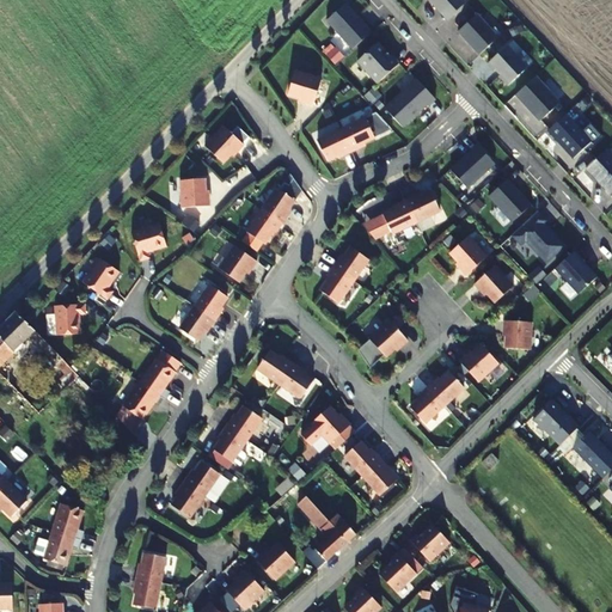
[(428,0),(441,14),(457,0),(428,0)]
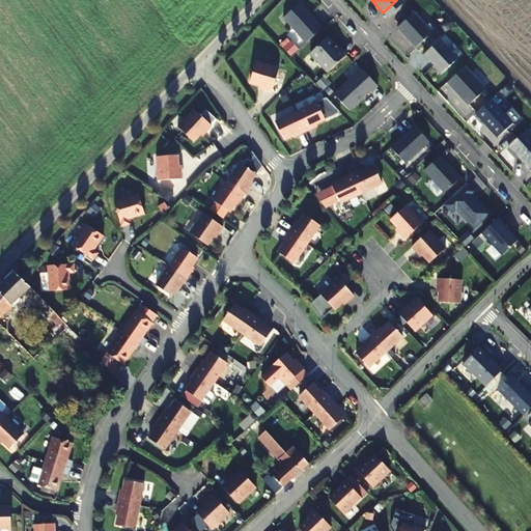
[(388,18),(404,2),(402,0),(396,0),(383,12),(388,18)]
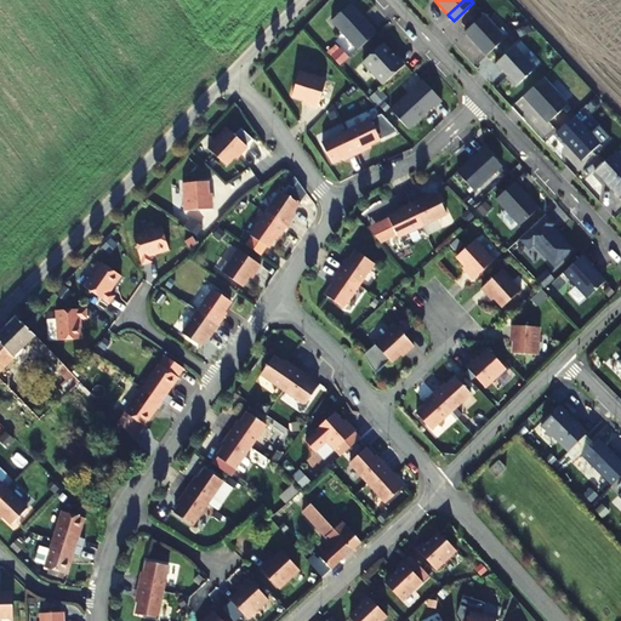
[(358,50),(377,32),(351,3),(331,21),(358,50)]
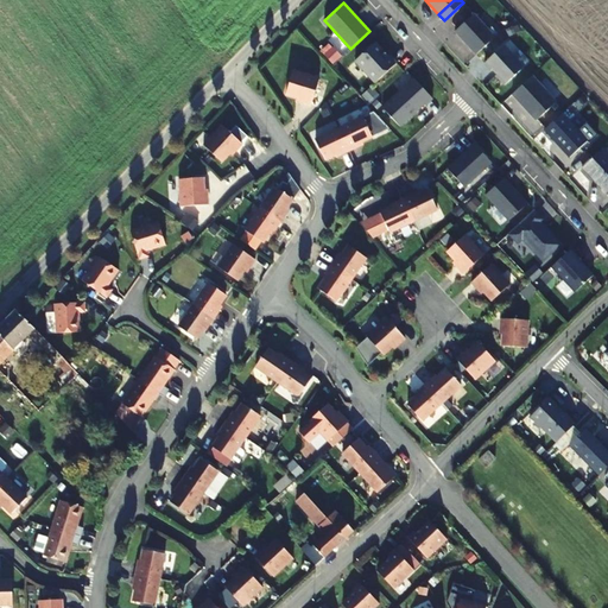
[(476,55),(495,37),(474,14),(455,32),(476,55)]
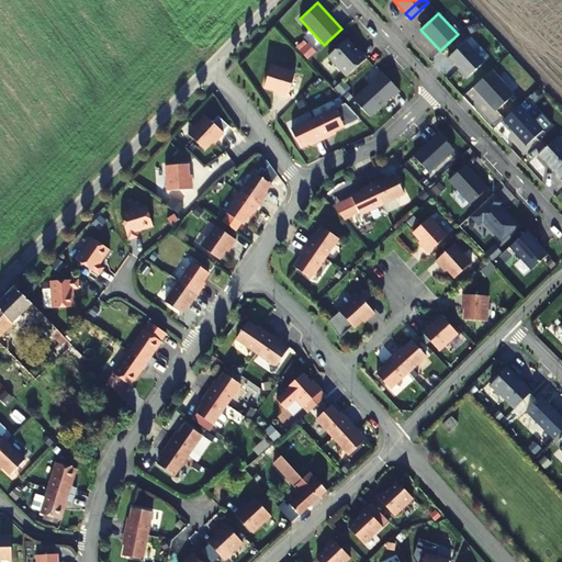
[(347,40),(328,56),(347,77),(367,58),(360,51),(359,52),(347,40)]
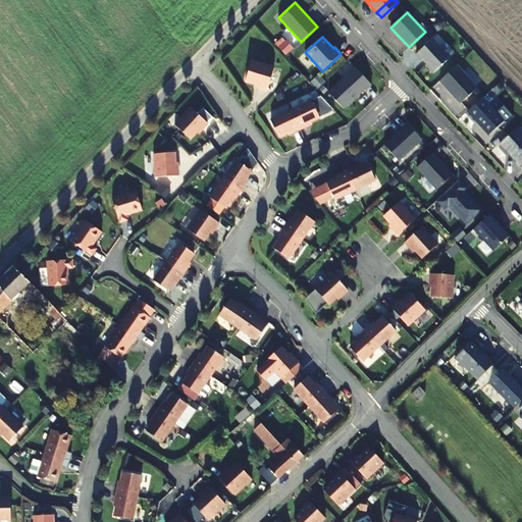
[(450,58),(432,40),(416,54),(422,60),(423,59),(427,64),(425,65),(433,73),(450,58)]
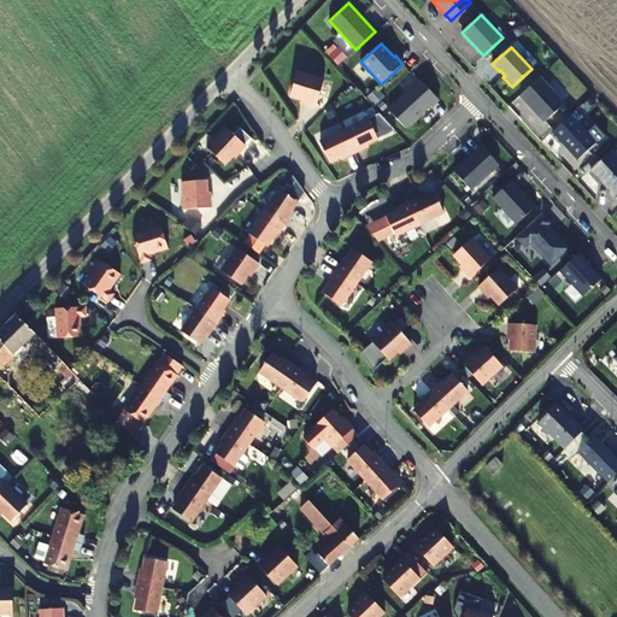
[(324,80),(298,71),(291,94),(307,100),(306,103),(316,106),(324,80)]
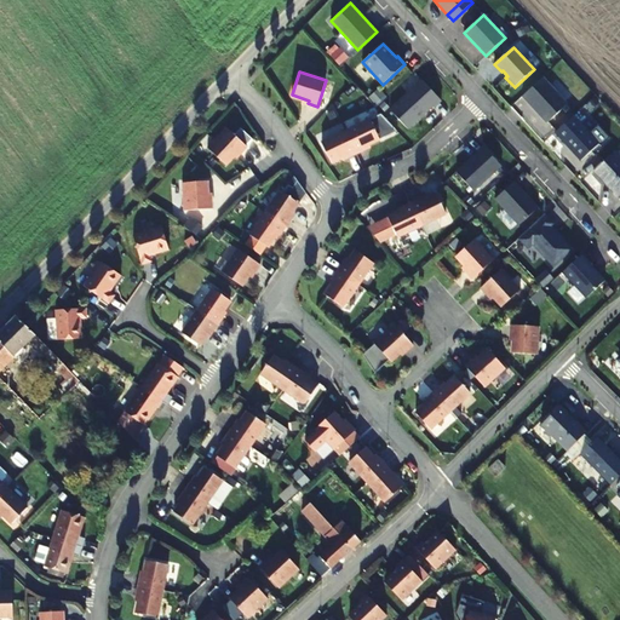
[(543,78),(522,97),(547,124),(567,104),(543,78)]
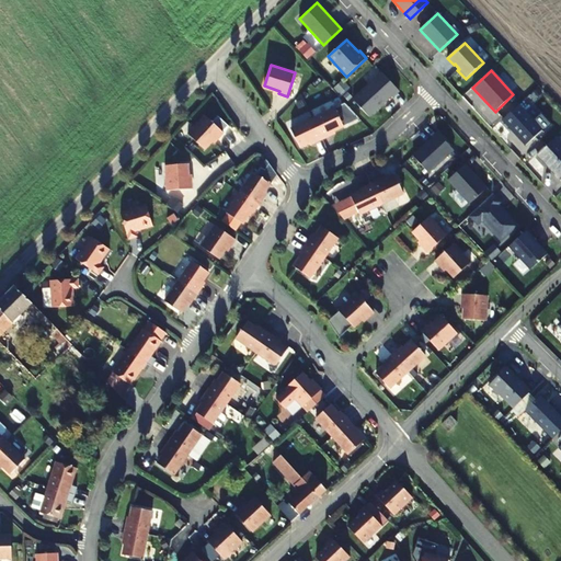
[(353,100),(369,117),(391,96),(392,98),(399,92),(381,72),(353,100)]
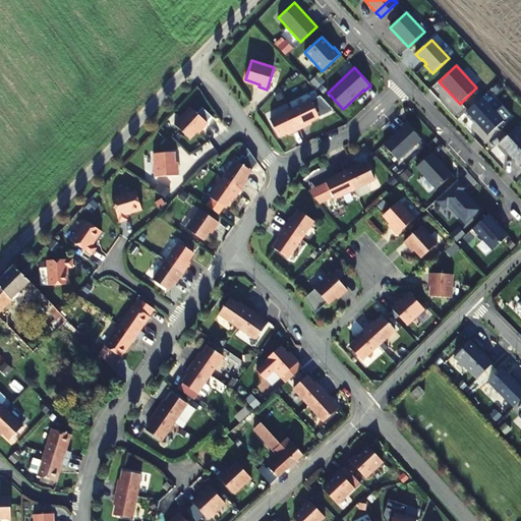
[(504,121),(481,97),(466,111),(475,121),(476,120),(479,123),(479,125),(488,135),(504,121)]
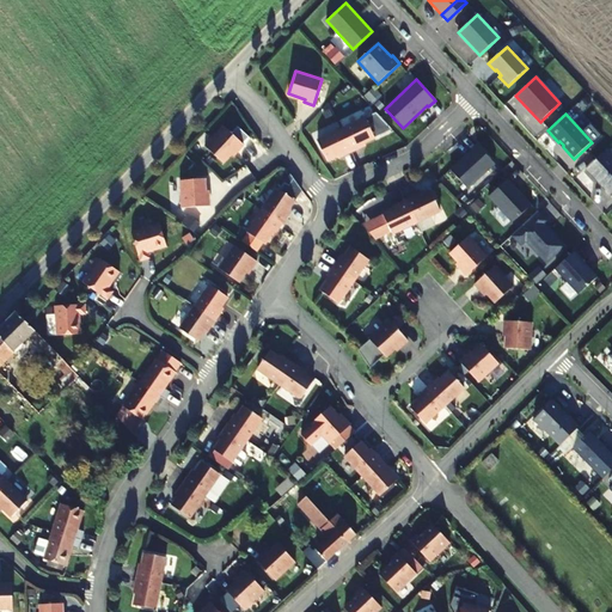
[(374,138),(366,118),(341,129),(352,152),(360,148),(359,146),(374,138)]
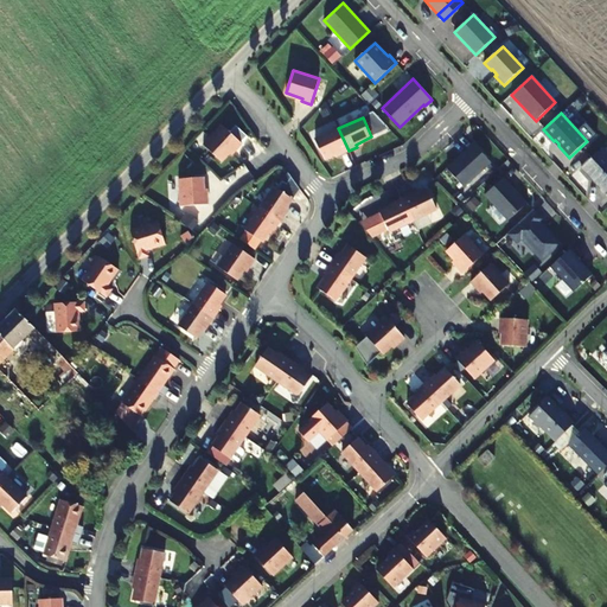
[(242,144),(221,125),(202,144),(221,161),(232,148),(235,151),(242,144)]
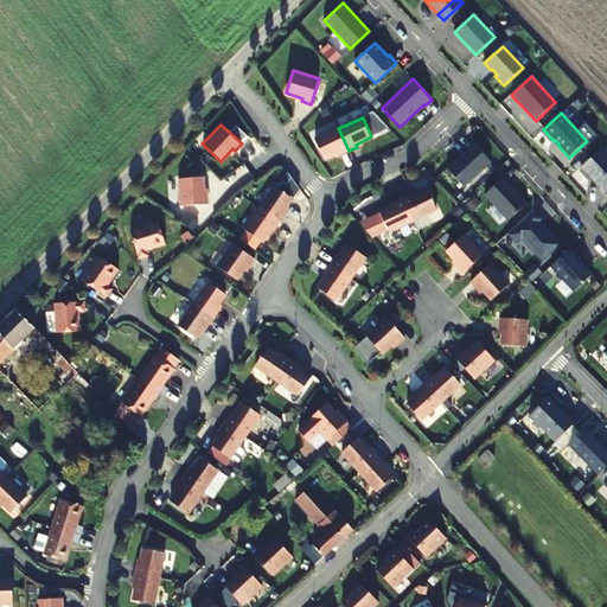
[(349,151),(338,128),(314,140),(324,159),(339,152),(340,155),(349,151)]
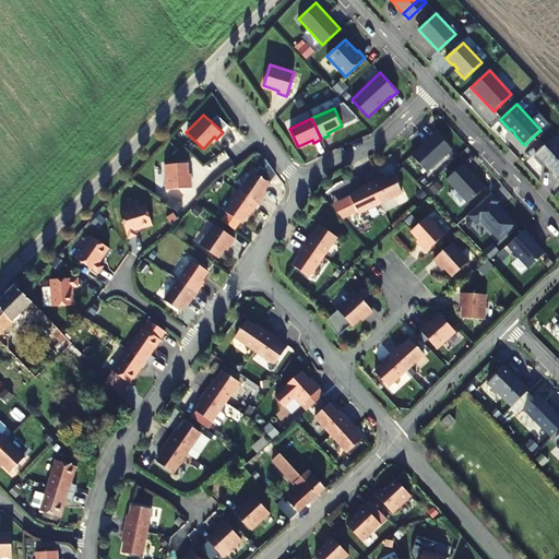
[(427,173),(452,150),(436,132),(411,155),(427,173)]
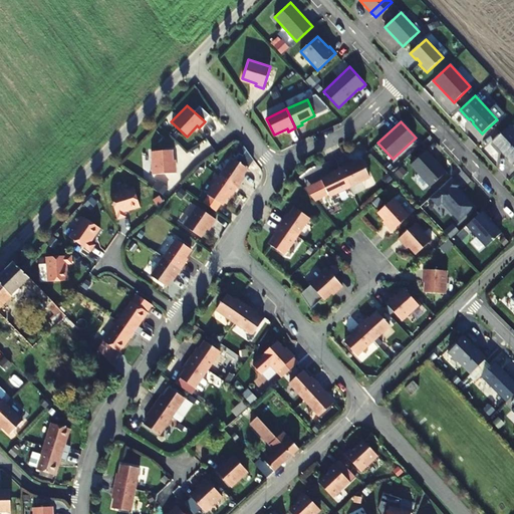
[(513,131),(509,125),(492,142),(513,166),(513,165),(513,131)]
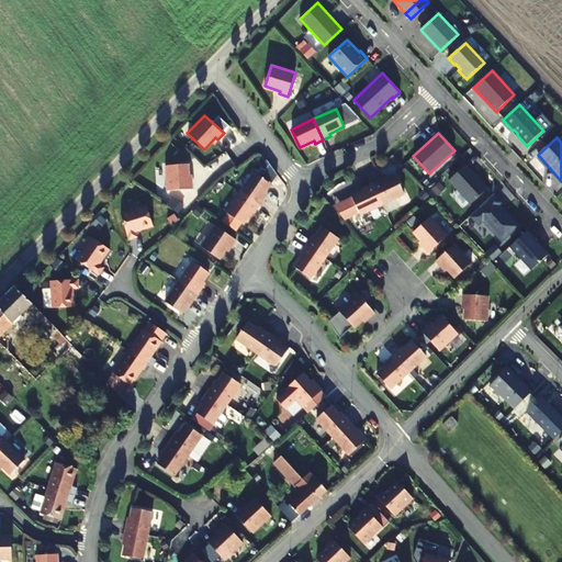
[(266,161),(256,171),(266,180),(274,171),(266,161)]
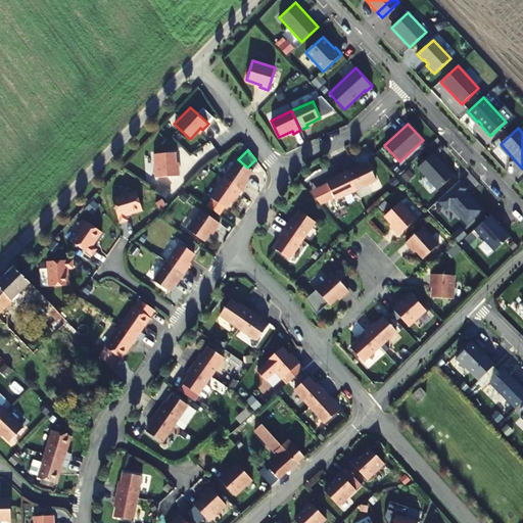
[(175,169),(174,153),(153,154),(155,178),(179,176),(178,168),(175,169)]
